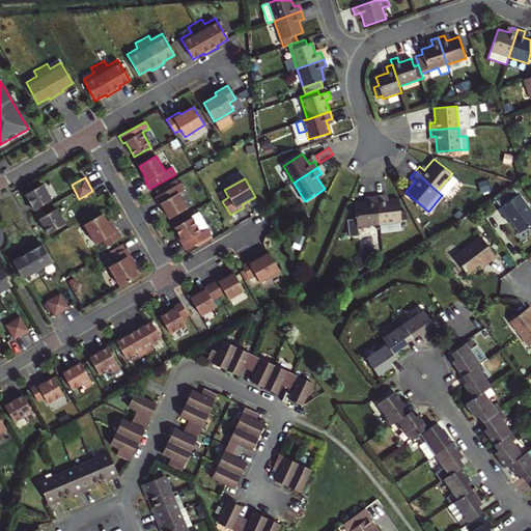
[(180,183),(155,198),(159,205),(161,204),(169,219),(187,208),(177,194),(185,190),(180,183)]
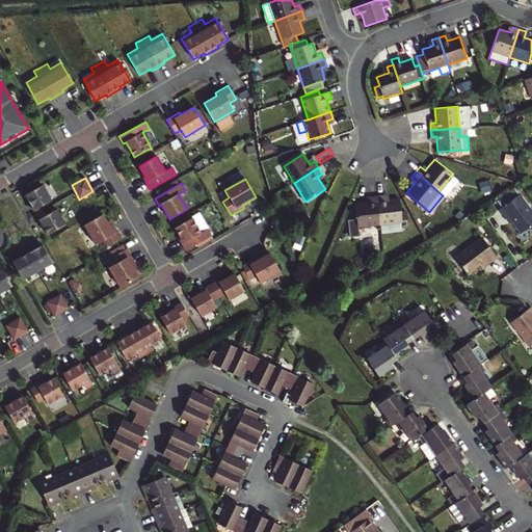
[(43,185),(25,194),(33,210),(41,206),(51,200),(43,185)]
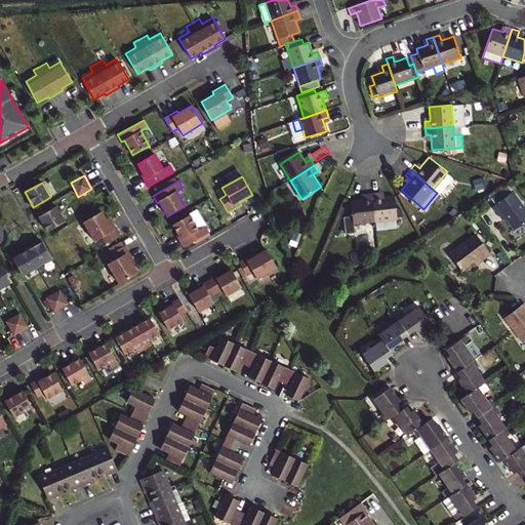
[(372,194),(375,223),(390,220),(385,198),(380,199),(379,193),(372,194)]
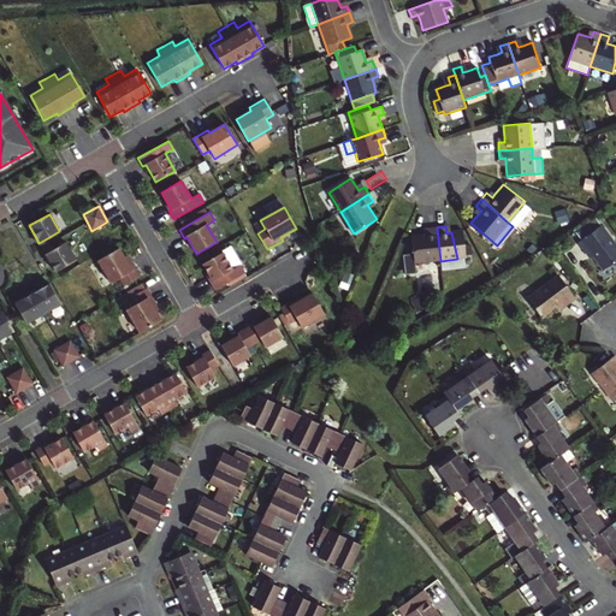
[(415,264),(440,261),(437,227),(428,229),(430,236),(425,236),(412,238),(415,264)]
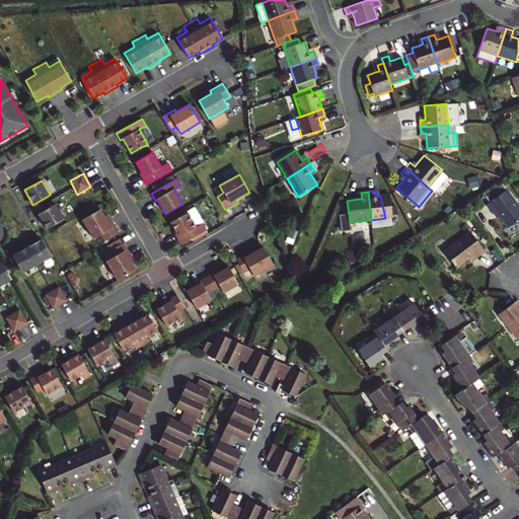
[(497,210),(502,217),(512,230),(518,224),(518,203),(510,192),(491,207),(494,212),(497,210)]
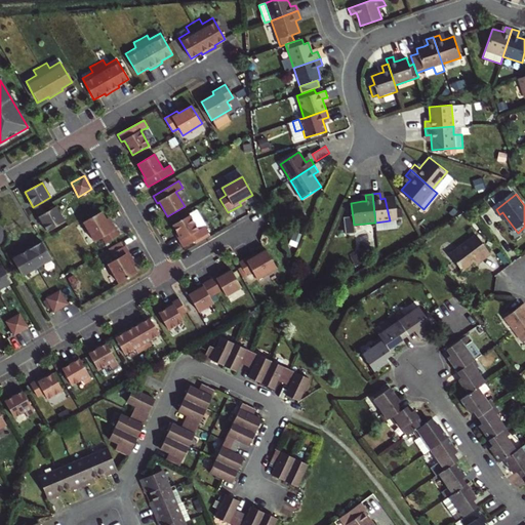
[(395,197),(385,198),(390,220),(398,219),(395,197)]
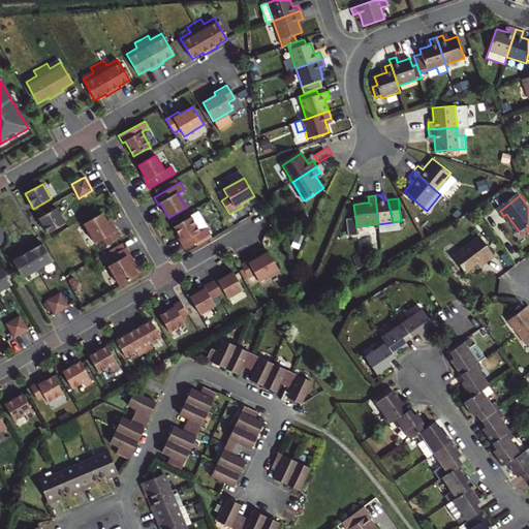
[(40,205),(33,209),(36,213),(43,210),(40,205)]
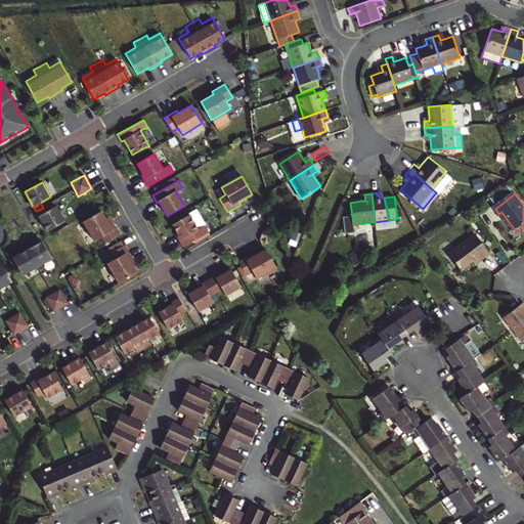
[(45,212),(38,216),(47,230),(64,221),(55,206),(45,212)]
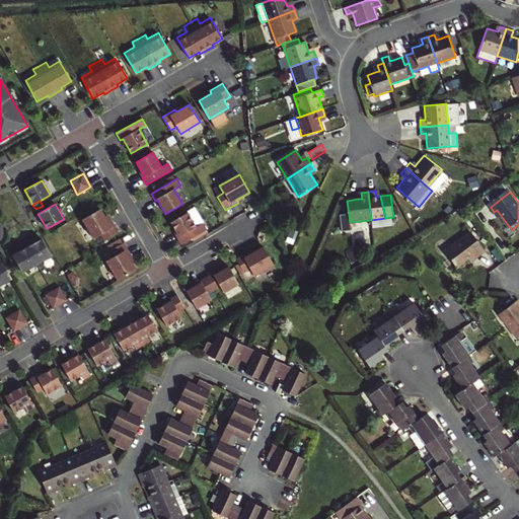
[(43,206),(35,209),(38,214),(45,210),(43,206)]
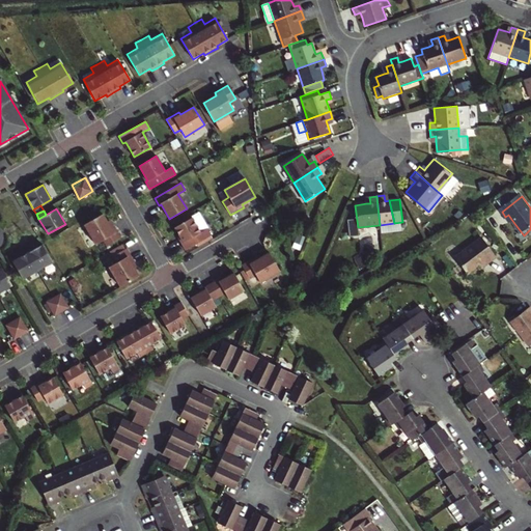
[(104,247),(120,238),(113,224),(111,226),(103,213),(82,225),(93,245),(101,241),(104,247)]
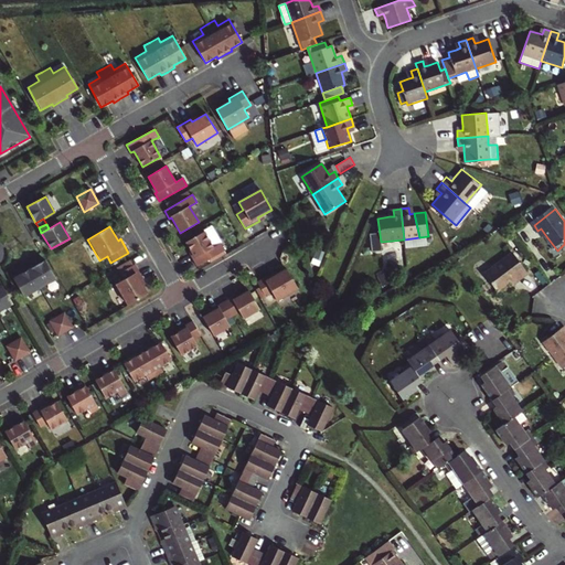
[(204,232),(185,243),(194,258),(192,259),(196,267),(224,251),(220,244),(213,247),(204,232)]
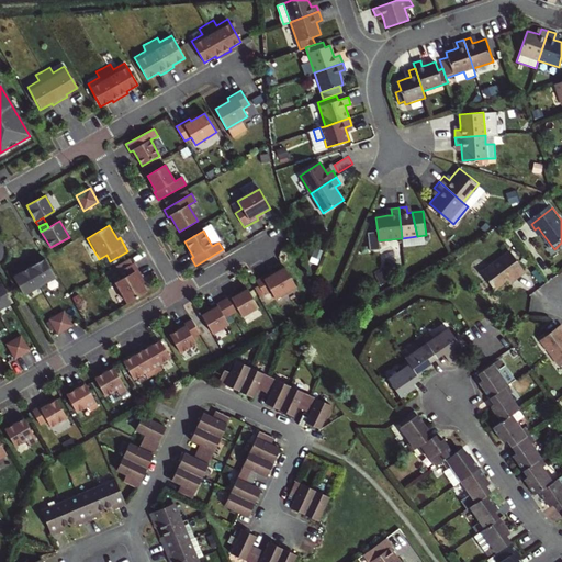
[(508,257),(481,279),(495,296),(507,287),(514,281),(516,284),(525,278),(508,257)]
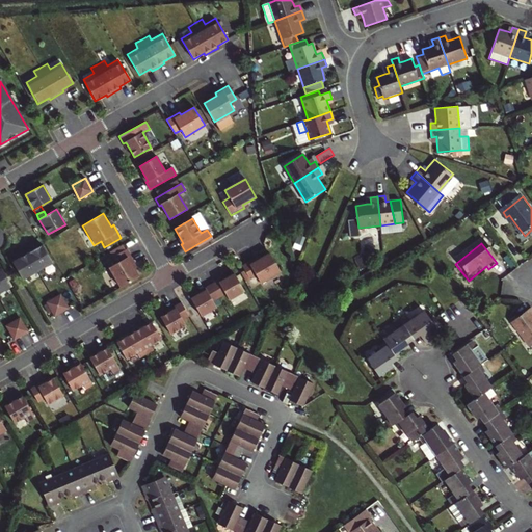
[(43,244),(12,262),(15,267),(17,269),(19,273),(23,280),(53,261),(43,244)]
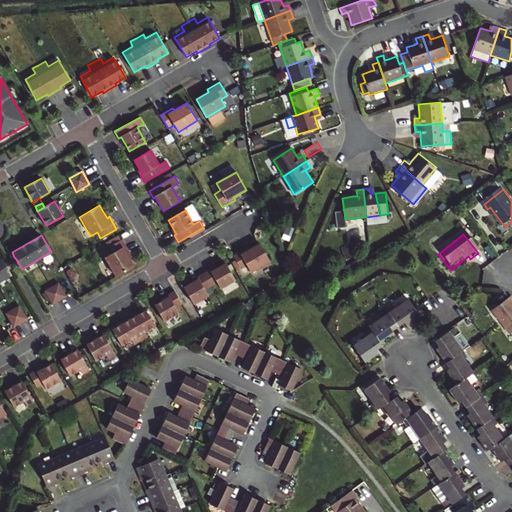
[(127,253),(119,240),(106,248),(109,254),(102,258),(114,278),(132,267),(124,254),(127,253)]
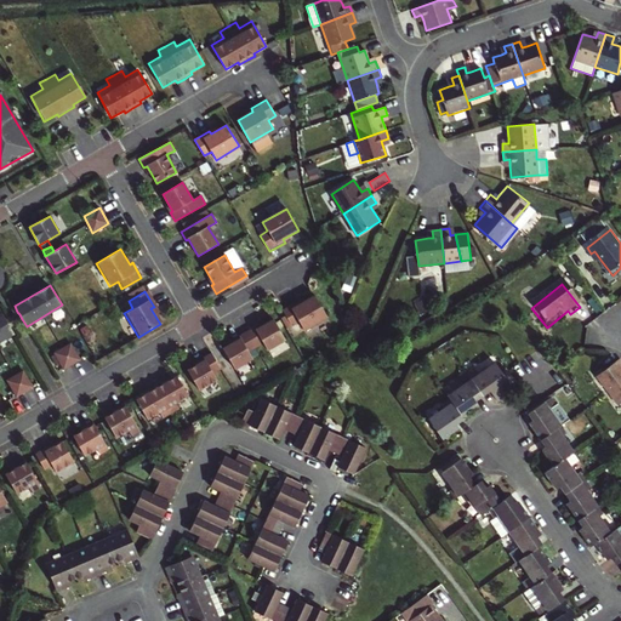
[(298,301),(283,309),(292,326),(300,322),(305,330),(328,317),(315,295),(300,305),(298,301)]
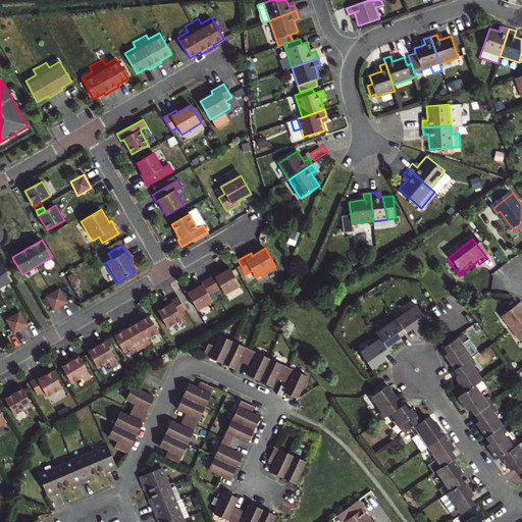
[(2,262),(0,263),(0,285),(12,279),(9,274),(5,267),(2,262)]
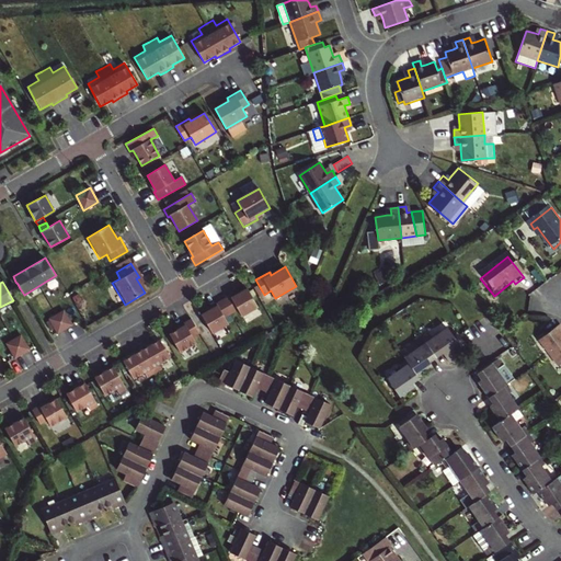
[(6,287),(10,295),(15,292),(20,288),(18,284),(15,282),(11,284),(6,287)]
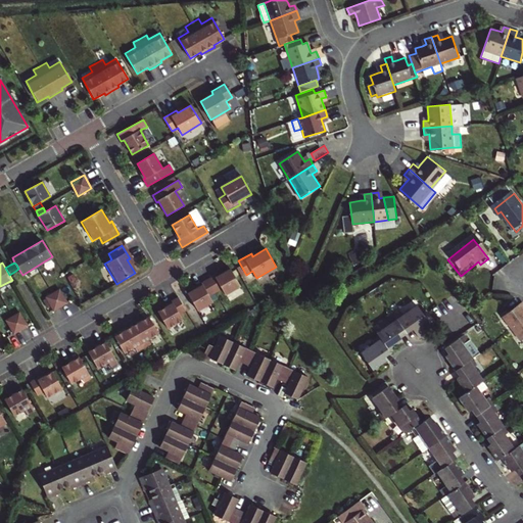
[(216,275),(208,279),(217,292),(223,289),(226,294),(241,286),(231,269),(223,274),(217,277),(216,275)]
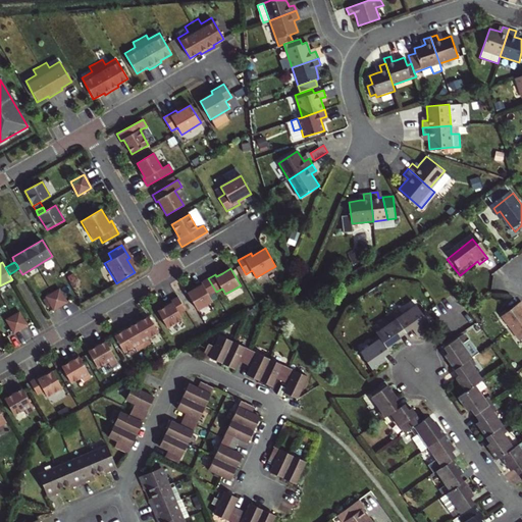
[(197,288),(188,293),(198,310),(213,301),(210,296),(216,292),(208,278),(201,282),(203,284),(197,288)]
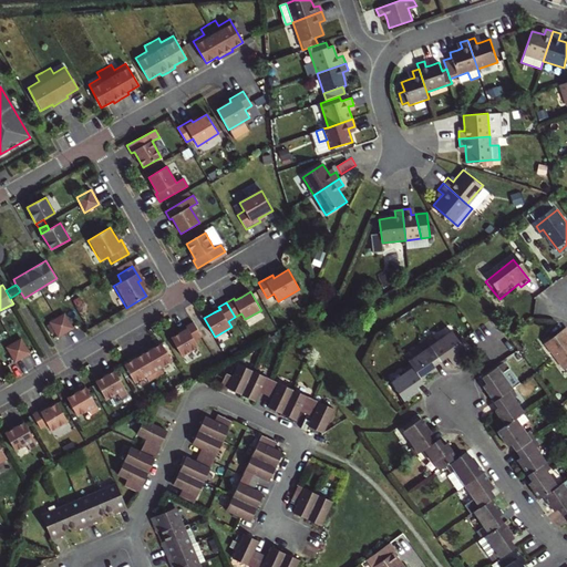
[(64,312),(58,317),(65,331),(73,327),(64,312)]
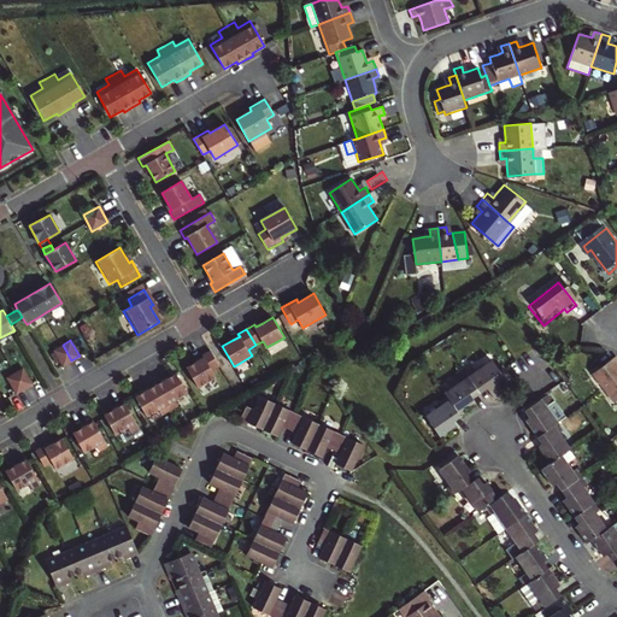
[(63,345),(54,350),(64,365),(71,360),(63,345)]
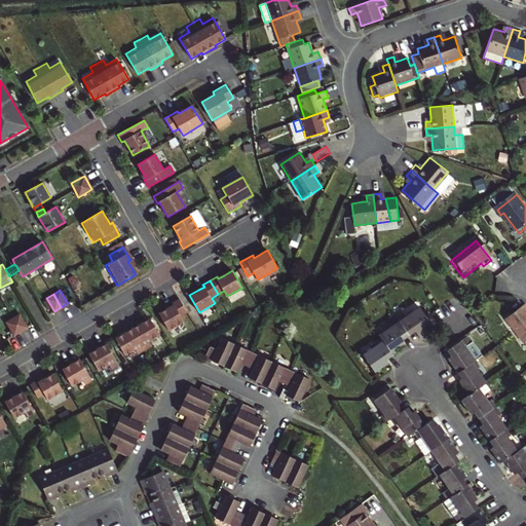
[(168,307),(159,313),(170,330),(184,321),(181,315),(187,311),(179,298),(173,302),(174,304),(168,307)]
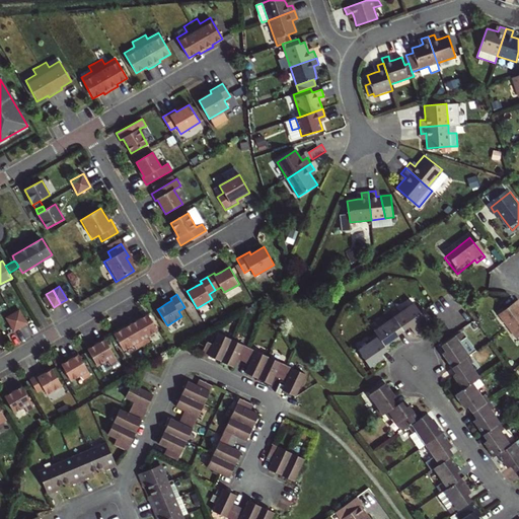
[(397,310),(391,314),(402,329),(410,325),(416,335),(427,327),(423,321),(427,319),(415,302),(399,313),(397,310)]
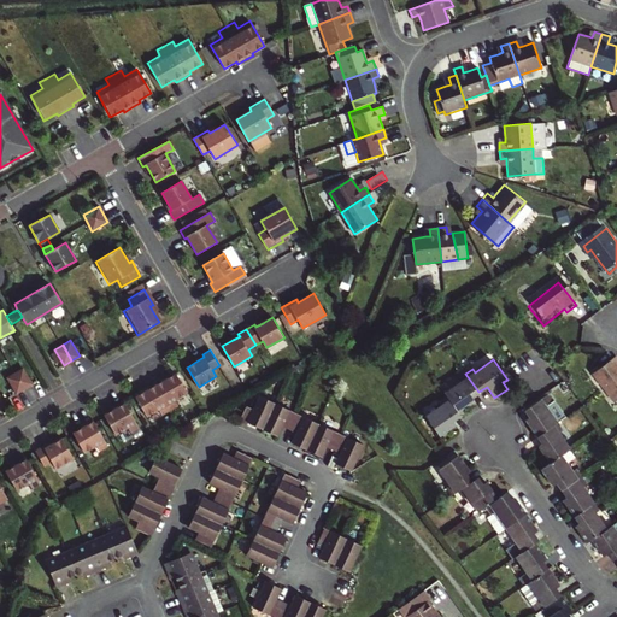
[(616,364),(598,380),(616,405),(616,364)]
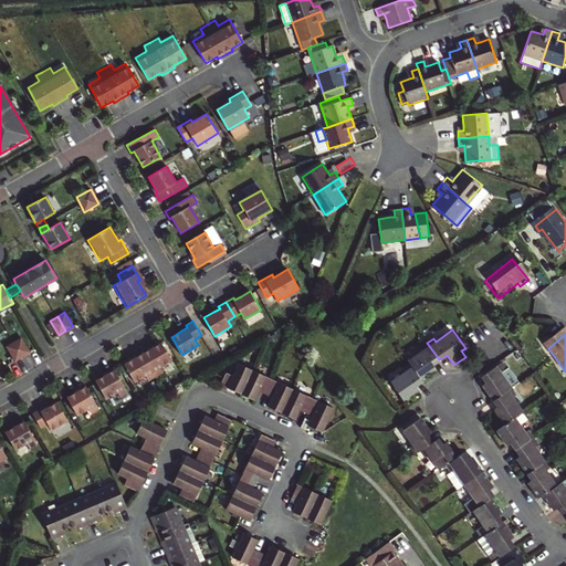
[(14,342),(7,346),(16,360),(23,356),(30,352),(21,337),(14,342)]
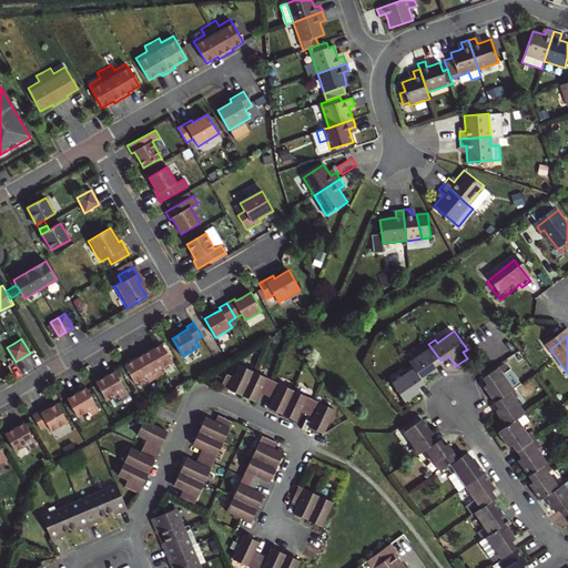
[(150,347),(142,351),(158,376),(164,372),(161,367),(173,361),(162,343),(151,350),(150,347)]
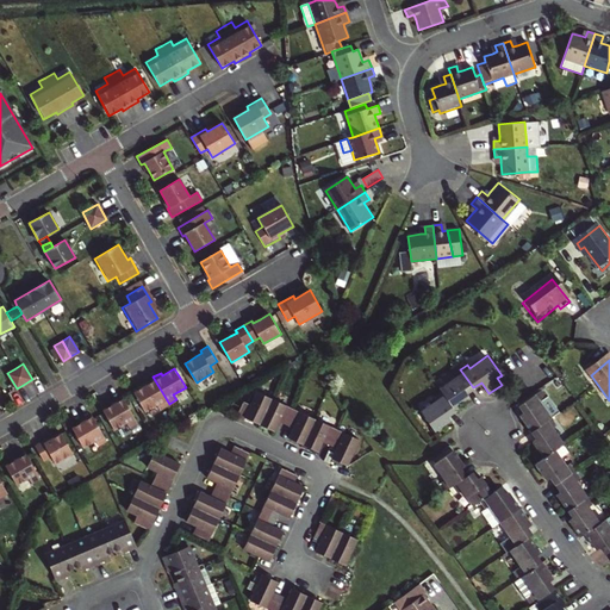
[(440,390),(442,393),(453,409),(470,397),(466,393),(473,387),(460,369),(452,375),(455,379),(440,390)]
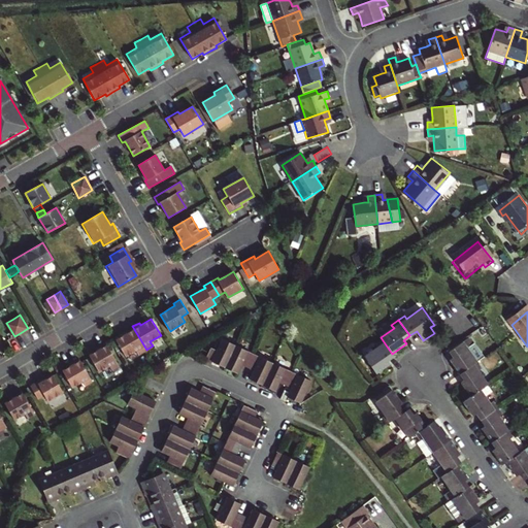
[(127,332),(117,338),(126,355),(137,349),(139,354),(146,350),(132,326),(126,330),(127,332)]
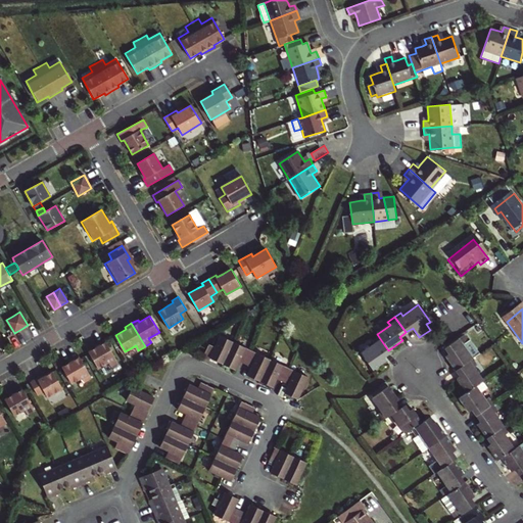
[(239,359),(251,365),(247,374),(272,385),(276,377),(288,383),(284,391),(297,397),(307,375),(221,334),(216,345),(208,342),(202,355),(209,359),(210,357),(235,368),(239,359)]
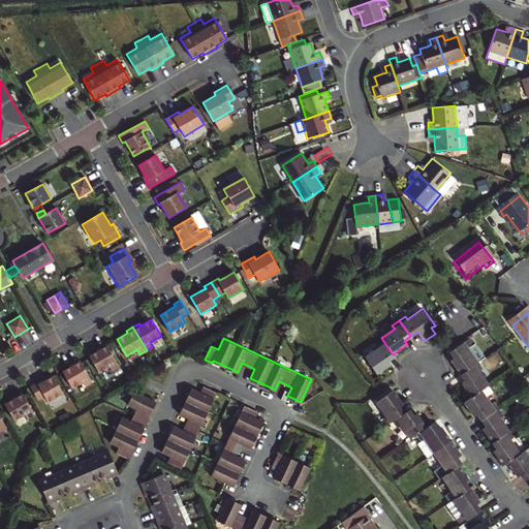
[(389,362),(395,356),(393,354),(383,341),(376,345),(378,348),(364,358),(376,374),(391,364),(389,362)]
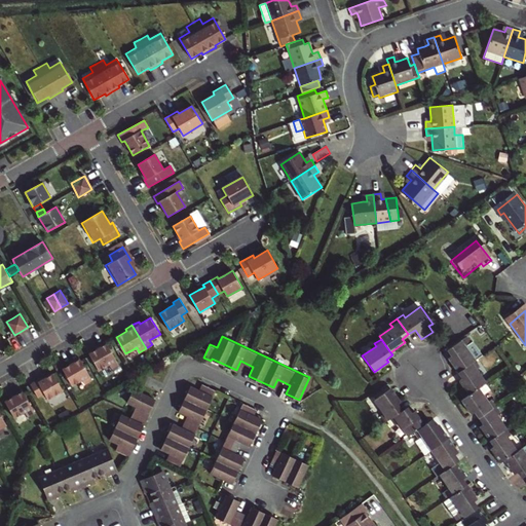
[(100,346),(89,352),(99,369),(109,363),(112,368),(119,364),(106,340),(99,344),(100,346)]
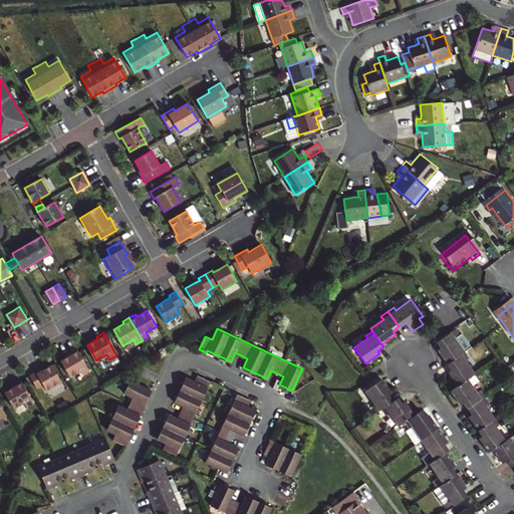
[(448,365),(464,354),(454,340),(457,338),(453,332),(438,342),(438,345),(441,350),(438,351),(448,365)]
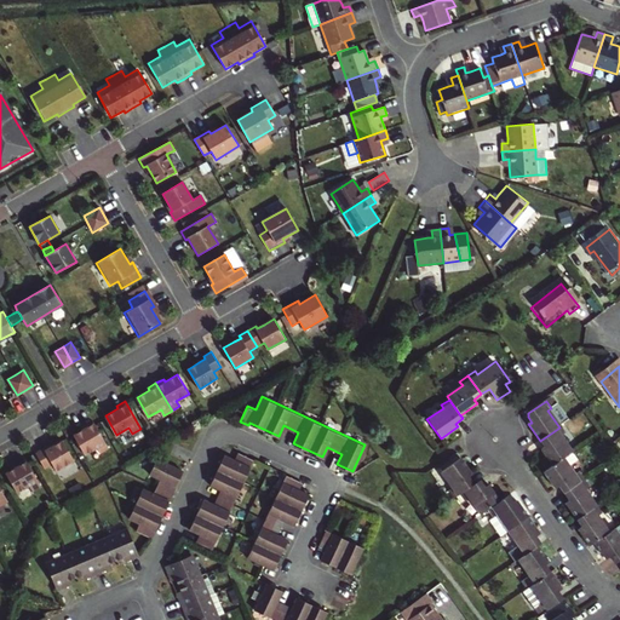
[(86,426),(74,434),(85,453),(97,446),(101,452),(109,447),(93,419),(85,424),(86,426)]
